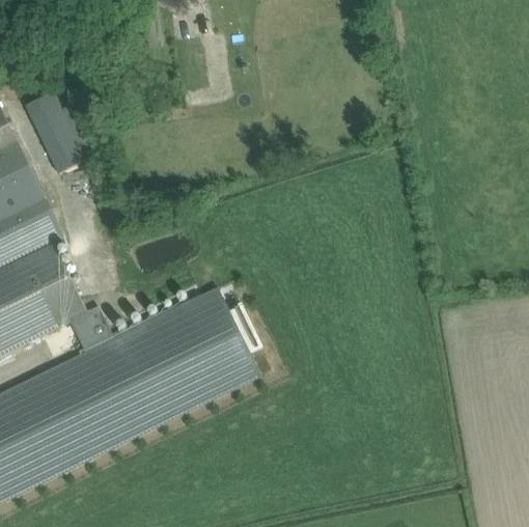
[(204,32),(179,35),(185,87),(210,85),(204,32)]
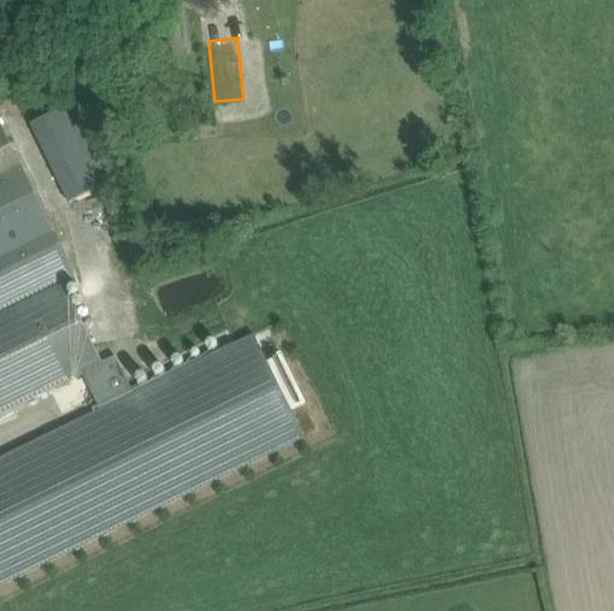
[(106,179),(78,124),(69,102),(29,120),(68,199),(106,179)]
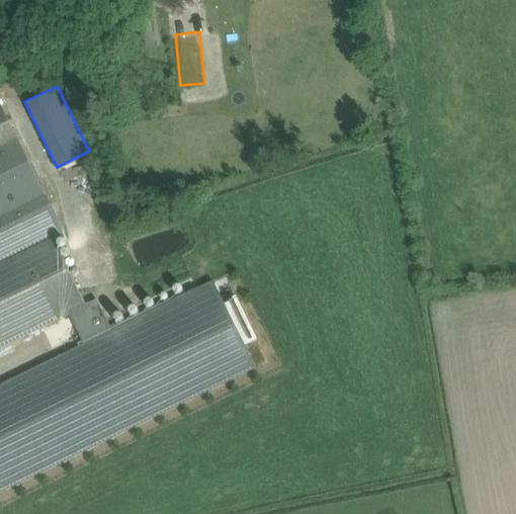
[(0,344),(67,312),(85,304),(54,241),(63,236),(60,230),(60,229),(35,178),(33,179),(21,155),(24,154),(0,105),(0,344)]
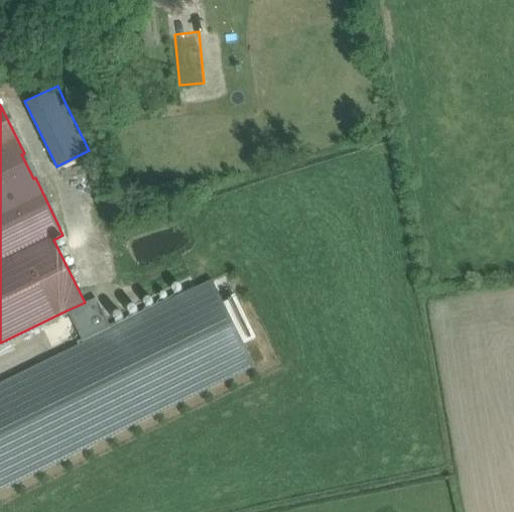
[(82,341),(0,380),(0,486),(253,363),(211,277),(110,327),(96,297),(85,302),(67,310),(82,341)]
